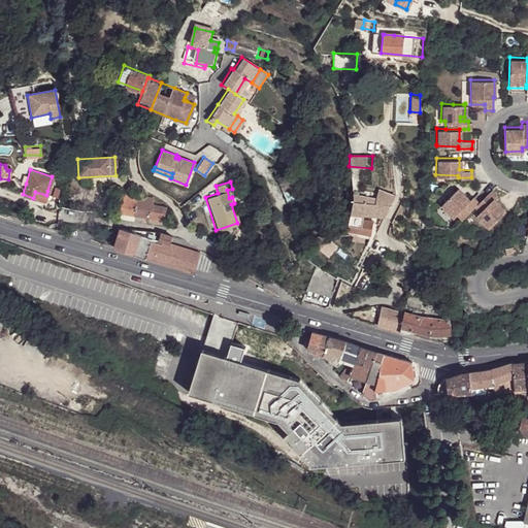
[(473,205),(477,201),(471,196),(469,198),(465,202),(463,199),(465,195),(456,186),(438,202),(452,215),(455,212),(460,217),(466,211),(473,205)]
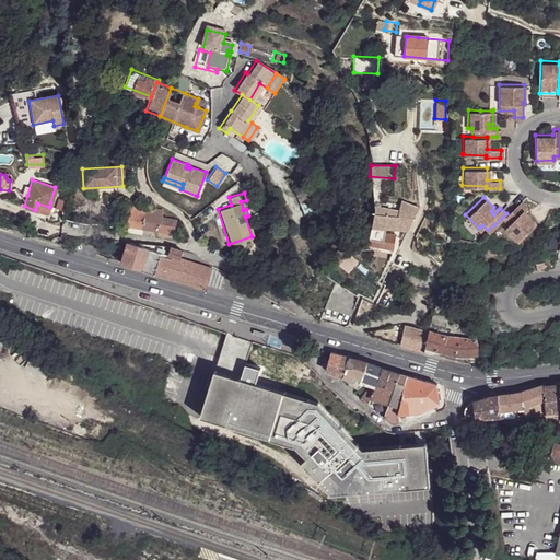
[(374,209),(368,244),(392,248),(395,235),(384,233),(386,228),(406,231),(407,229),(418,205),(409,201),(401,199),(398,208),(373,202),(374,209)]
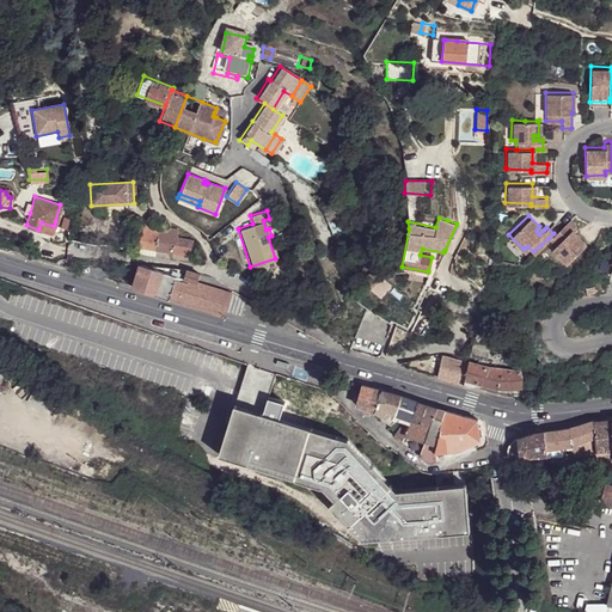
[(575,225),(569,219),(554,233),(549,238),(555,244),(551,248),(565,262),(585,243),(574,232),(570,236),(567,232),(571,228),(575,225)]
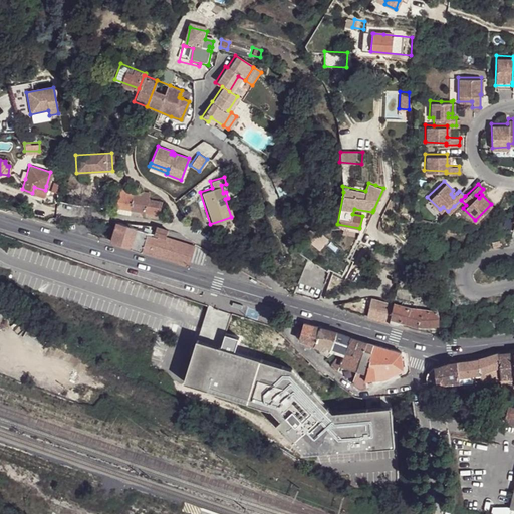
[(127,189),(118,188),(114,203),(113,210),(129,213),(130,207),(133,192),(127,191),(127,189)]
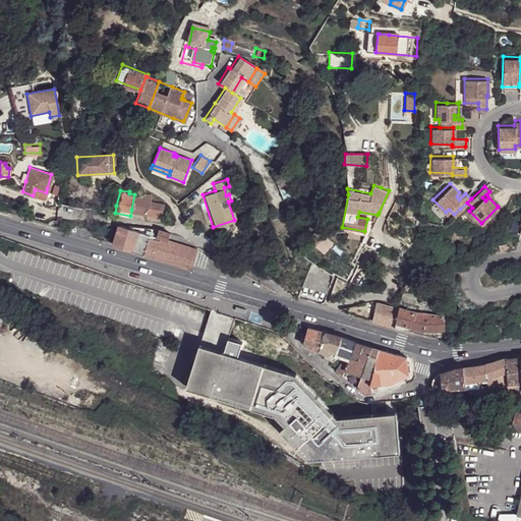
[(150,199),(151,194),(140,193),(140,194),(134,194),(131,210),(130,216),(145,219),(147,213),(150,200),(150,199)]
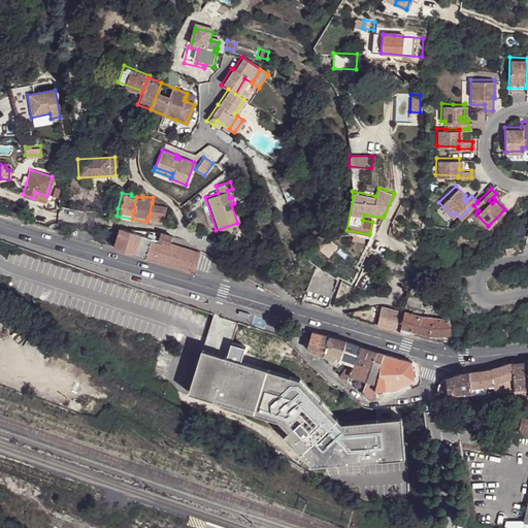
[(146,222),(162,224),(166,205),(152,202),(152,203),(149,216),(146,222)]
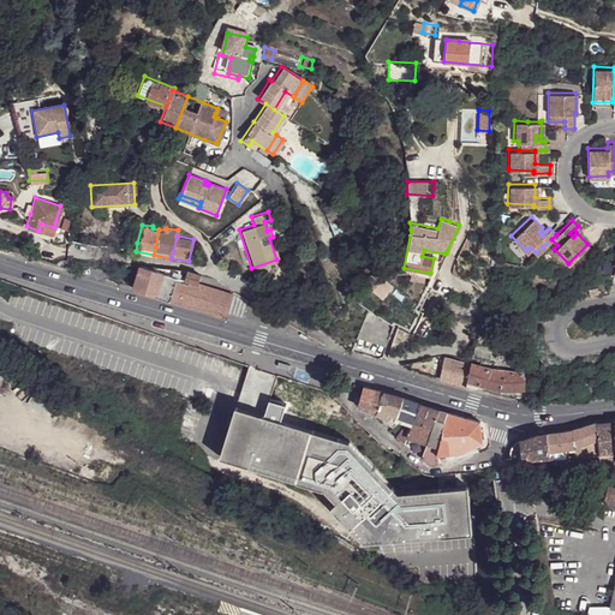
[(136,251),(137,243),(129,242),(124,245),(121,249),(136,251)]
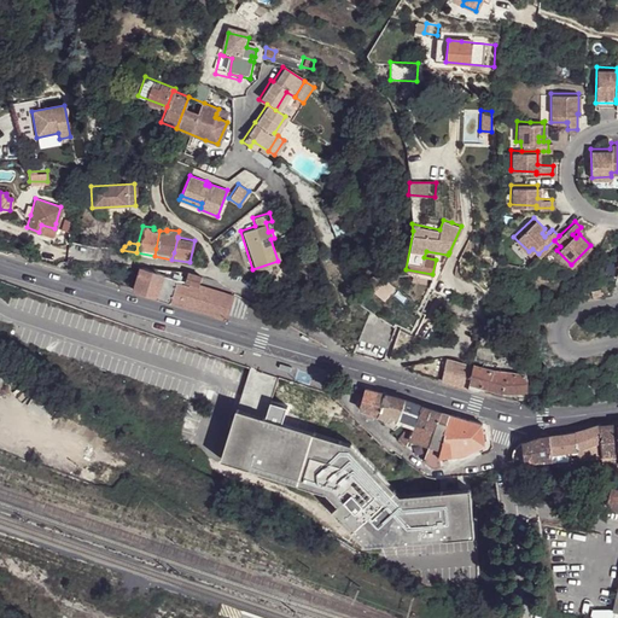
[(169,301),(176,277),(149,269),(139,266),(130,289),(169,301)]
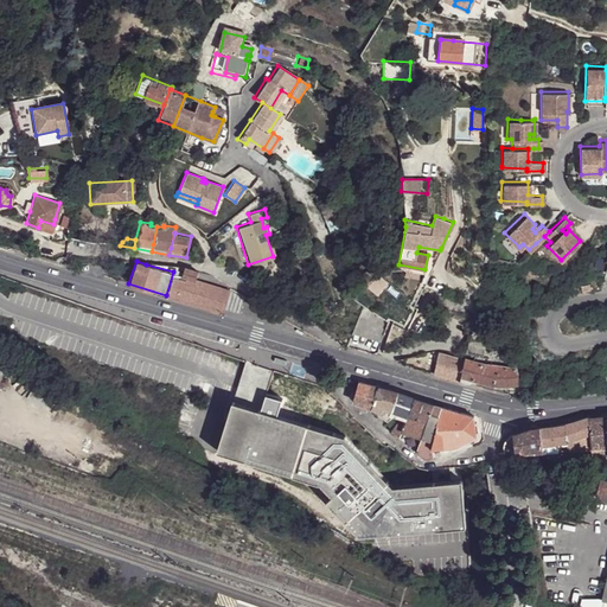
[(146,264),(173,272),(179,274),(181,266),(177,264),(148,262),(146,264)]
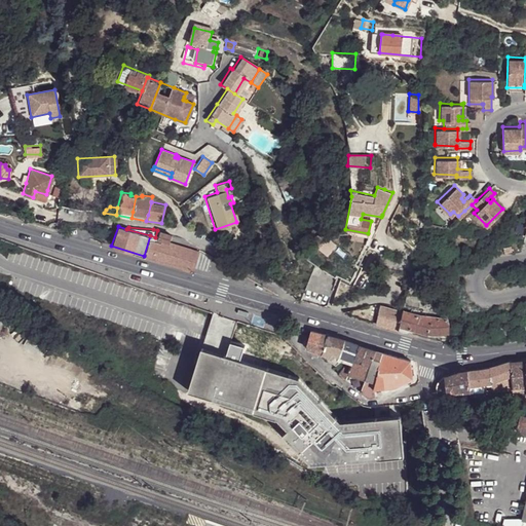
[(368,233),(345,229),(344,233),(367,238),(368,233)]
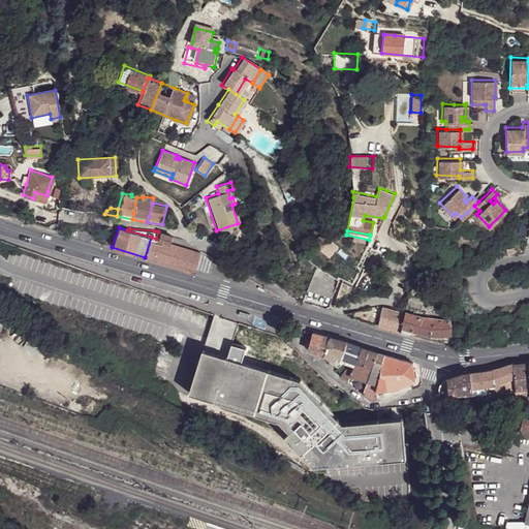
[(169,236),(158,231),(156,239),(155,240),(167,244),(167,243),(169,236)]
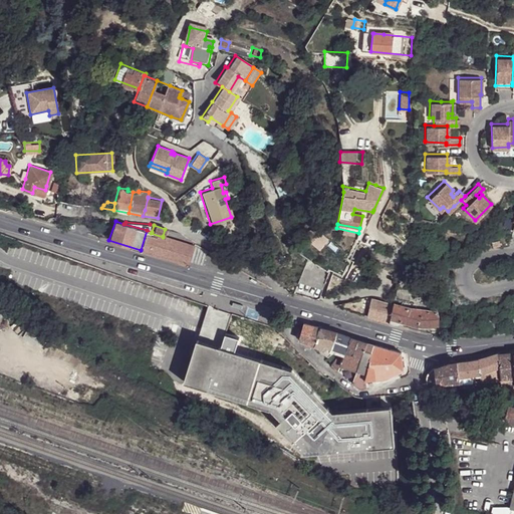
[(192,244),(163,236),(163,237),(151,233),(152,232),(147,230),(141,250),(186,264),(192,244)]
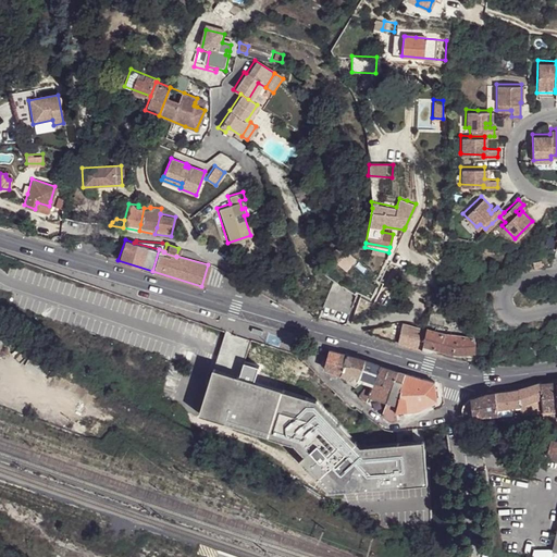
[(322,302),(348,311),(356,288),(330,280),(322,302)]
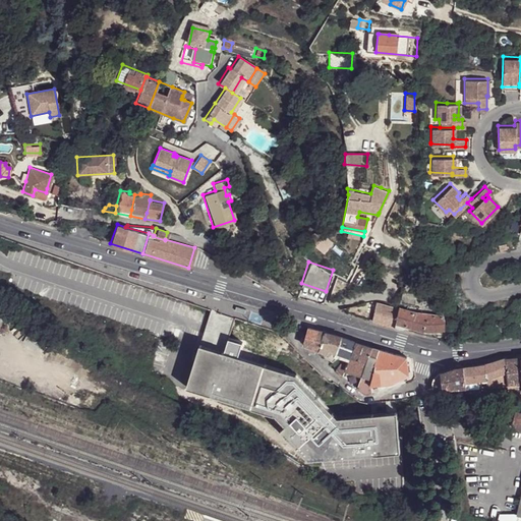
[(404,286),(419,288),(420,280),(405,279),(404,286)]
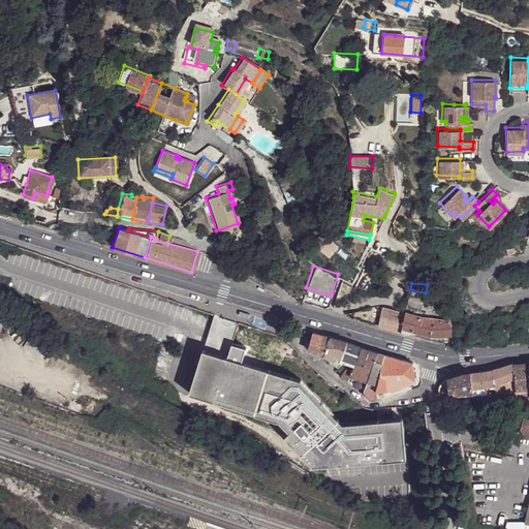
[(377,324),(400,332),(404,314),(380,307),(377,324)]
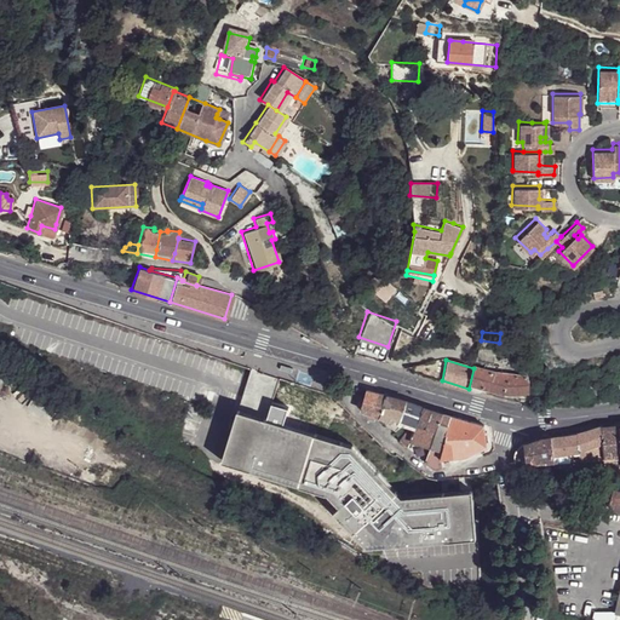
[(517,394),(528,391),(528,380),(526,375),(495,369),(495,371),(474,366),(474,368),(469,389),(478,391),(480,389),(487,388),(510,394),(517,394)]
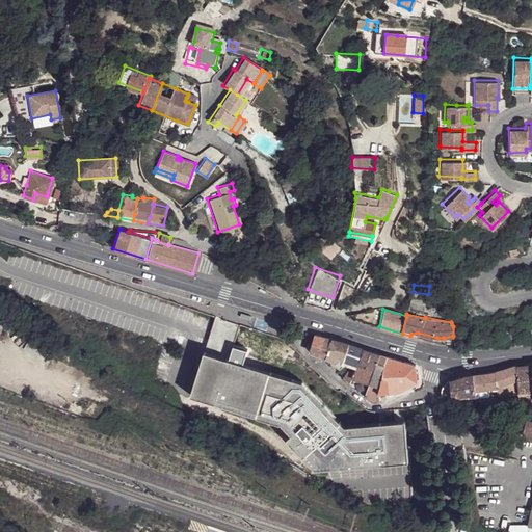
[(315,335),(310,351),(327,357),(333,339),(315,335)]
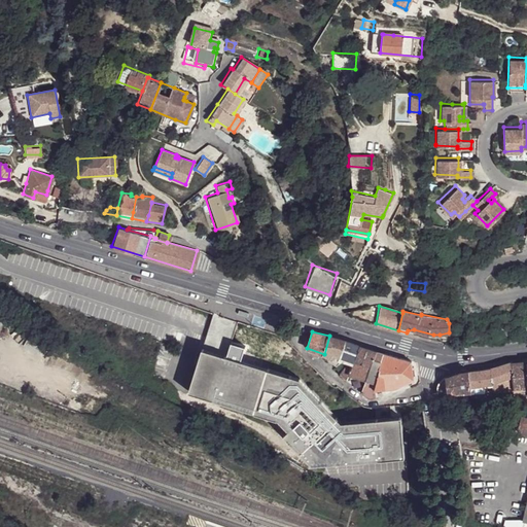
[(340,355),(346,340),(329,336),(324,354),(326,355),(325,357),(327,360),(336,365),(337,365),(340,355)]
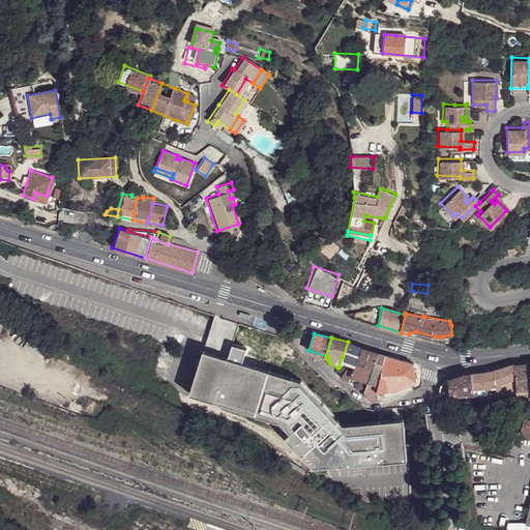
[(348,342),(342,357),(351,360),(356,362),(362,348),(348,342)]
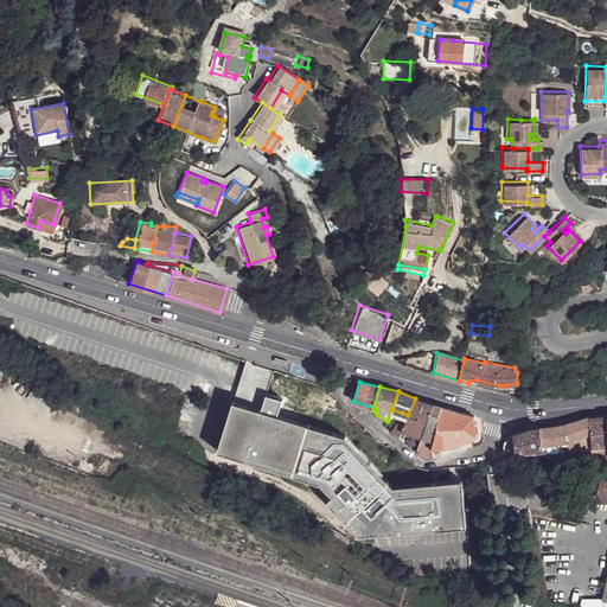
[(347,433),(236,395),(218,445),(321,479),(331,492),(326,497),(359,531),(465,526),(462,481),(394,484),(347,433)]
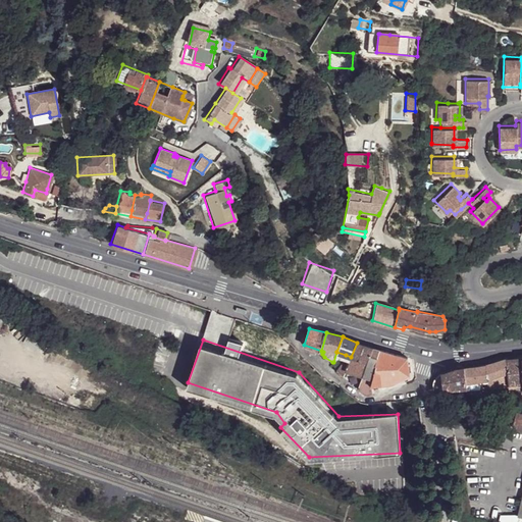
[(351,357),(346,368),(363,375),(373,348),(357,343),(351,357)]
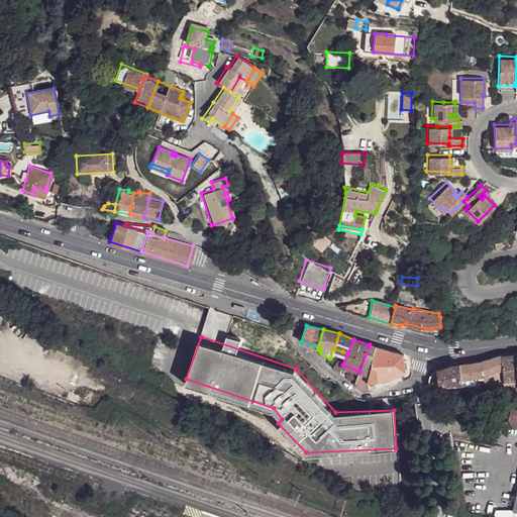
[(354,385),(364,391),(365,392),(367,391),(369,383),(378,346),(370,344),(359,372),(354,385)]
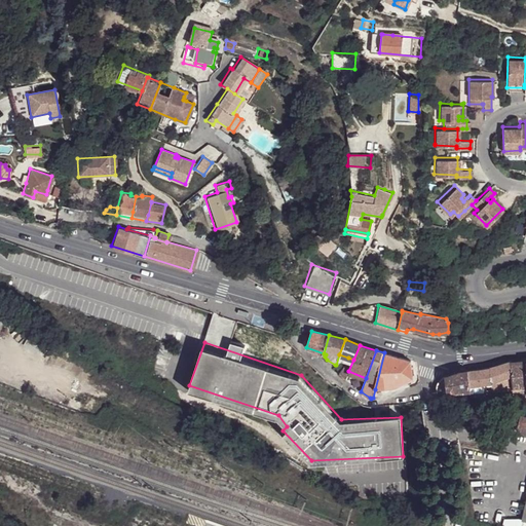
[(400,358),(384,352),(375,389),(395,386),(413,379),(411,361),(400,358)]
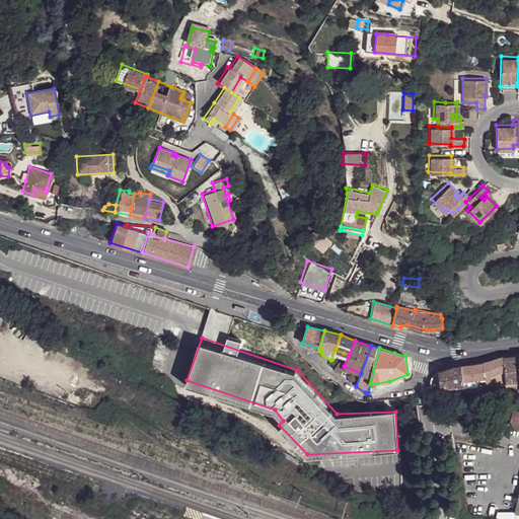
[(349,355),(344,353),(337,371),(341,374),(344,366),(349,355)]
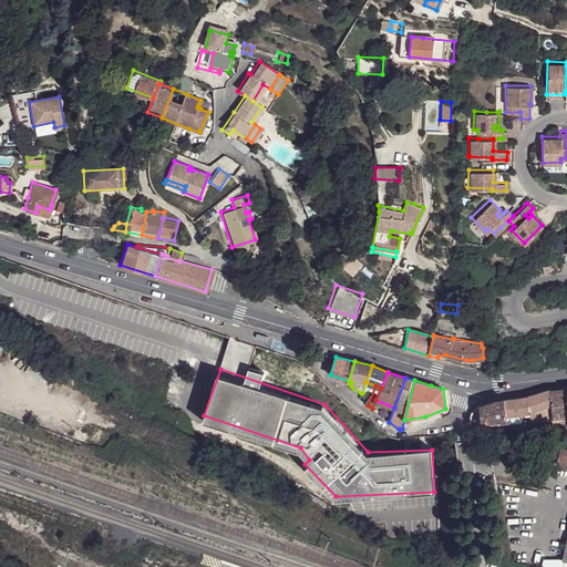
[(553,420),(566,418),(566,388),(550,389),(552,410),(553,420)]
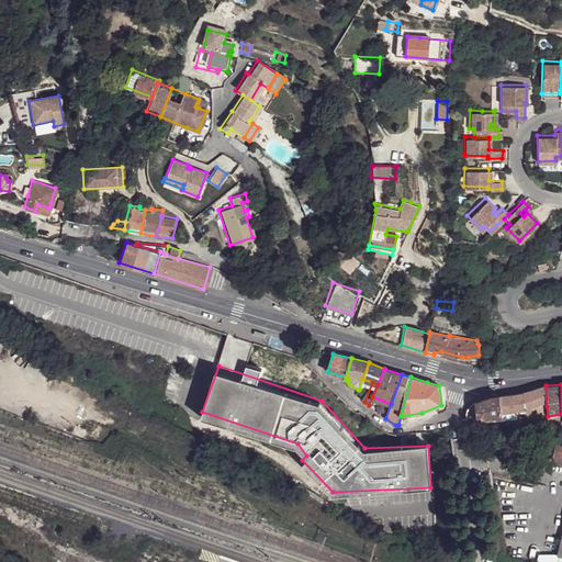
[(546,385),(525,391),(525,408),(547,406),(546,385)]
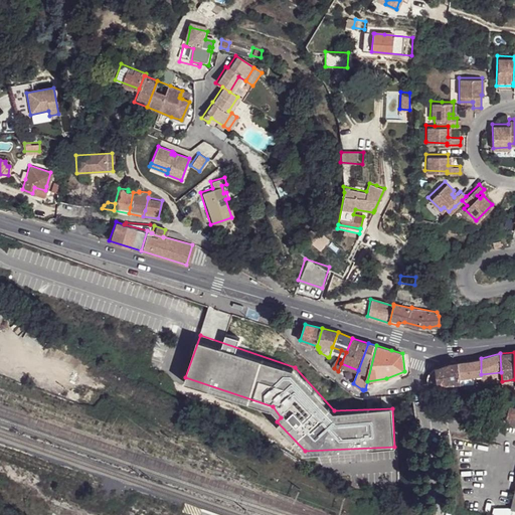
[(481,358),(459,362),(461,375),(481,374),(481,358)]
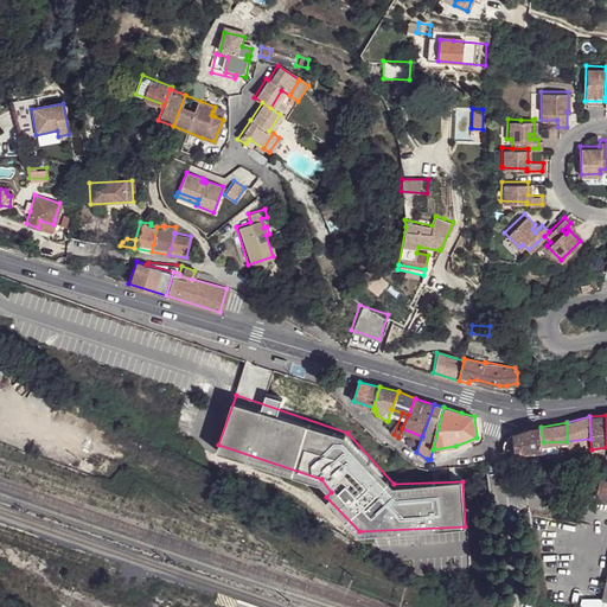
[(530,428),(513,433),(516,453),(540,451),(540,452),(544,452),(543,442),(541,427),(530,428)]
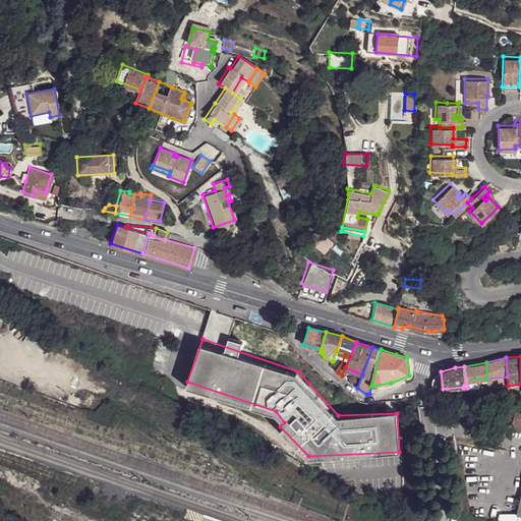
[(441,371),(437,374),(435,377),(433,382),(433,390),(443,389),(441,371)]
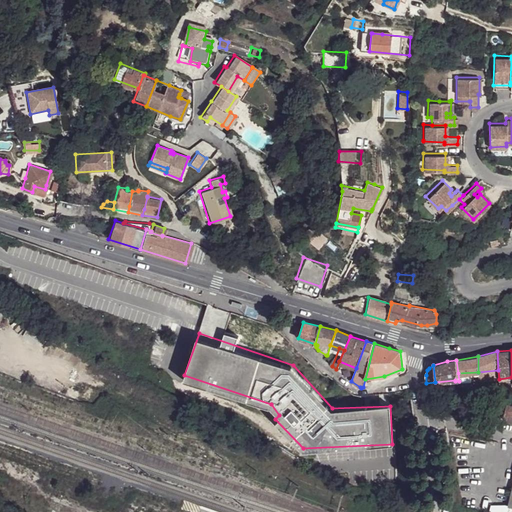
[(498,370),(478,372),(478,380),(488,380),(499,379),(498,370)]
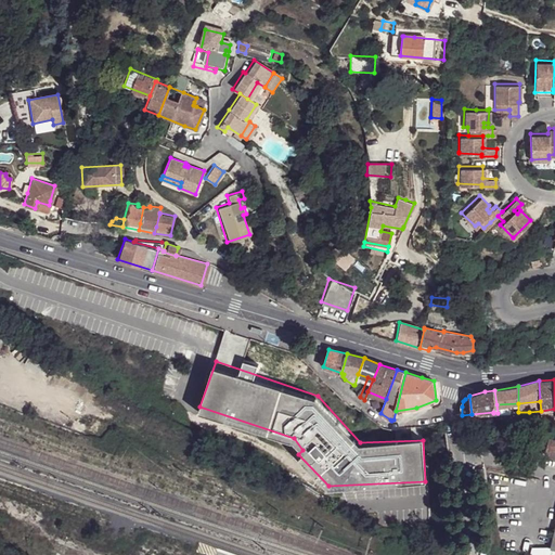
[(518,403),(497,404),(498,413),(518,412),(518,403)]
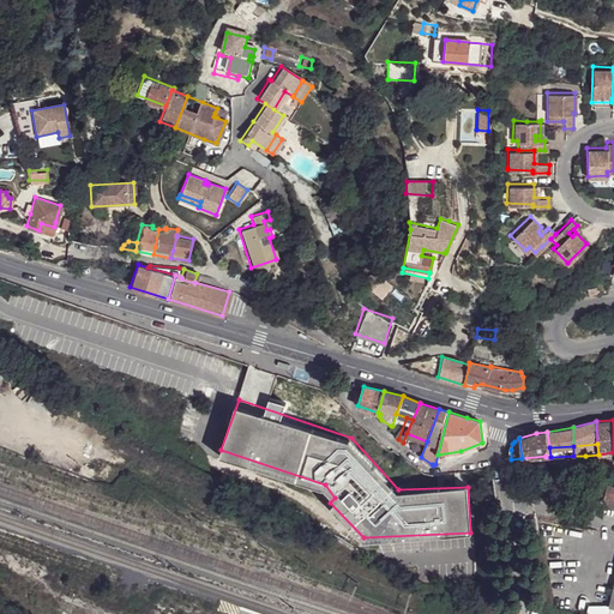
[(613,485),(608,483),(603,503),(613,505),(613,485)]
